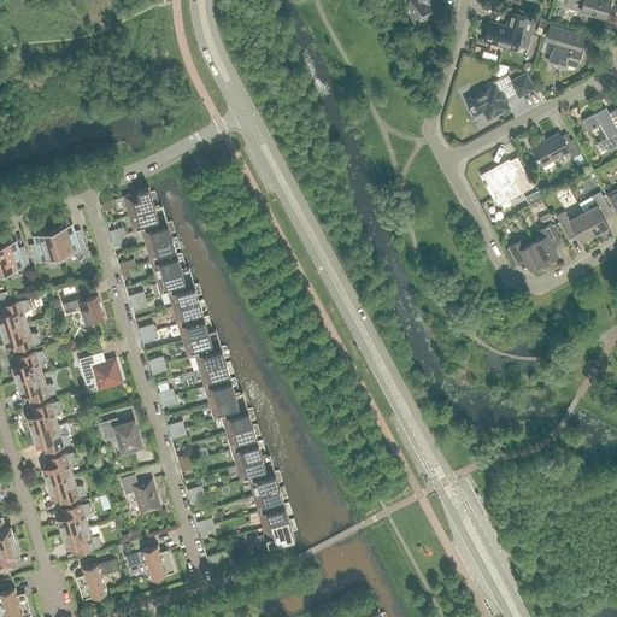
[(425,28),(436,18),(433,1),(433,0),(416,0),(406,9),(410,23),(425,28)]
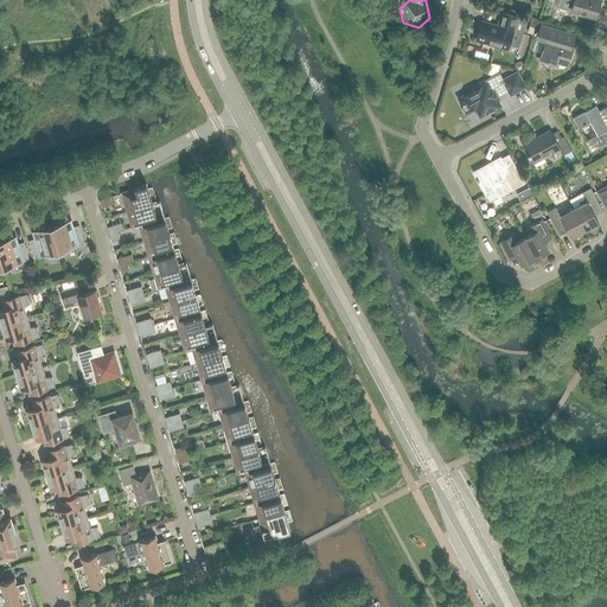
[(596,19),(601,1),(596,0),(573,0),(575,0),(572,12),(596,19)]
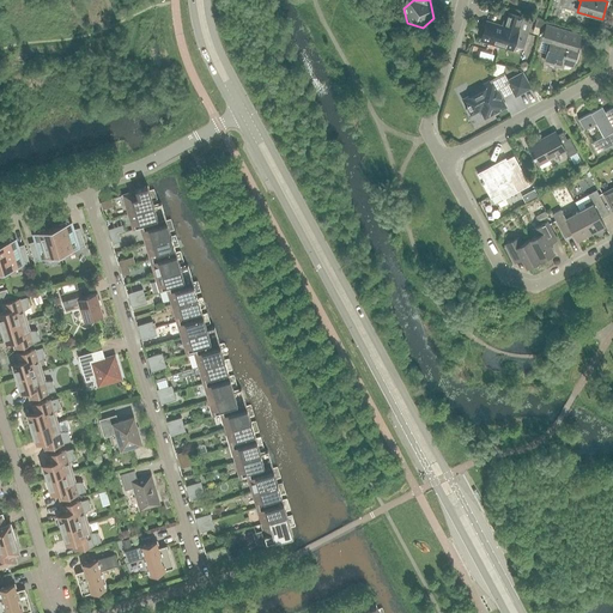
[(513,50),(514,46),(525,49),(529,34),(526,32),(525,26),(520,25),(522,17),(508,13),(503,26),(486,22),(481,41),(513,50)]
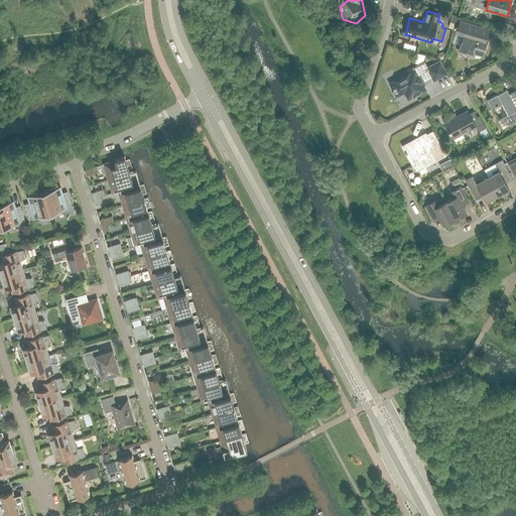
[(482,54),(487,39),(473,35),(476,25),(461,20),(458,30),(465,33),(459,51),(473,56),(474,52),(482,54)]
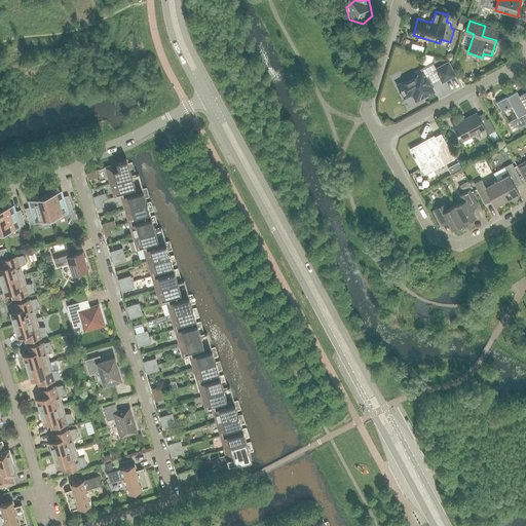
[(405,81),(398,85),(404,99),(412,94),(416,101),(434,91),(425,77),(437,71),(436,69),(433,63),(404,78),(405,81)]
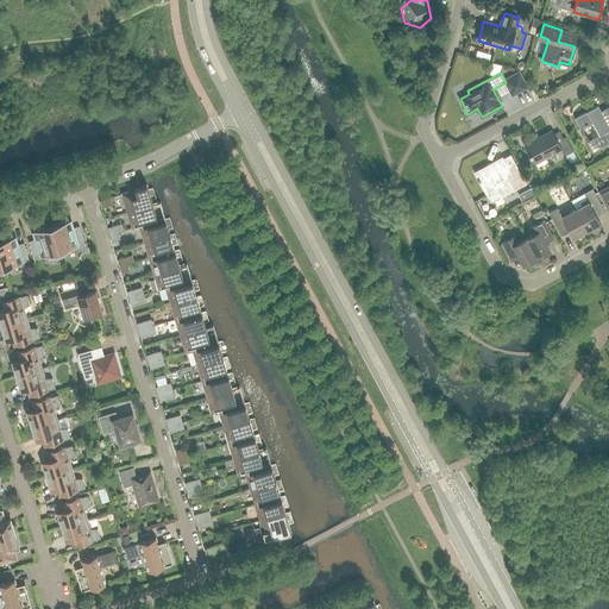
[(509,79),(504,80),(506,82),(513,94),(516,93),(525,88),(516,74),(509,79)]
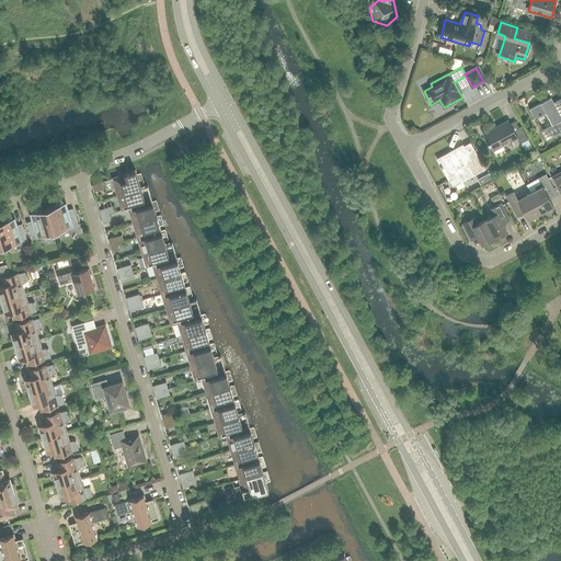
[(547,140),(560,132),(560,98),(553,102),(551,98),(529,110),(535,119),(546,113),(552,125),(541,130),(547,140)]
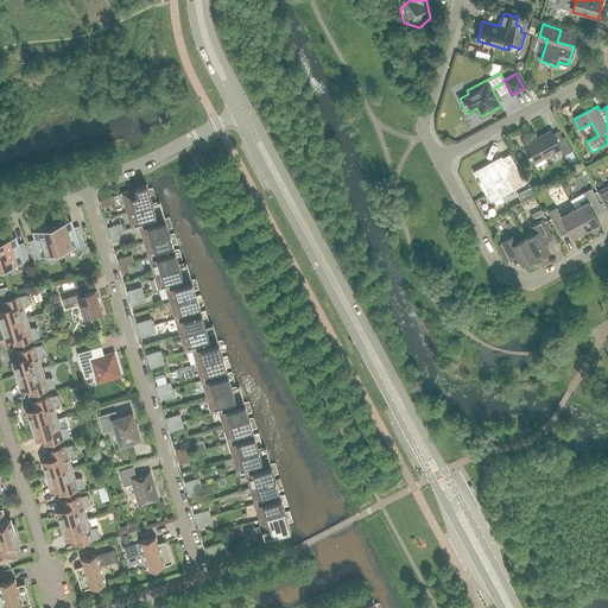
[(564,156),(572,151),(564,137),(556,141),(551,131),(524,145),(536,169),(548,163),(545,158),(561,150),(564,156)]
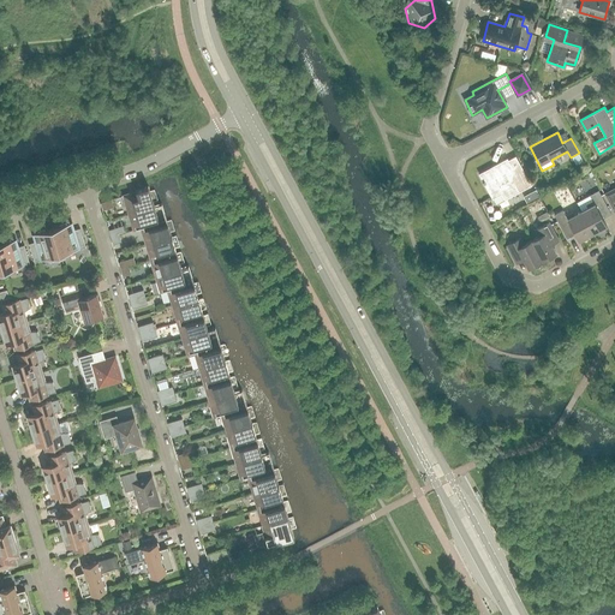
[(505,199),(531,185),(519,163),(512,168),(507,160),(491,168),(491,169),(479,175),(483,181),(482,181),(483,185),(485,184),(493,198),(491,195),(501,190),(506,198),(505,199)]
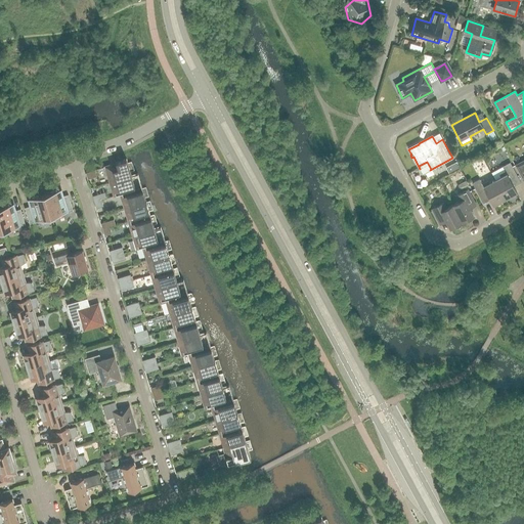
[(117,164),(105,167),(110,182),(131,176),(126,159),(116,162),(117,164)]
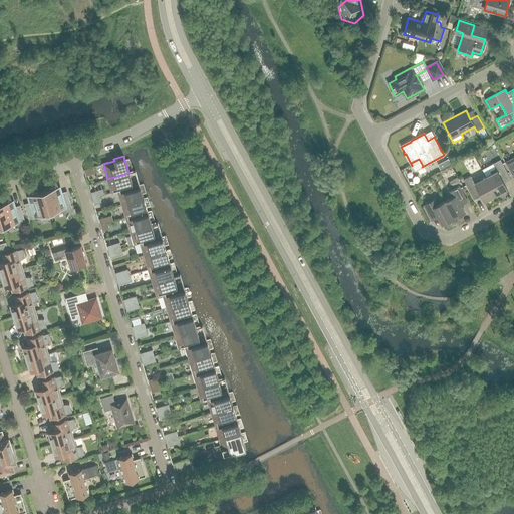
[(513,157),(505,162),(512,175),(513,174),(513,157)]
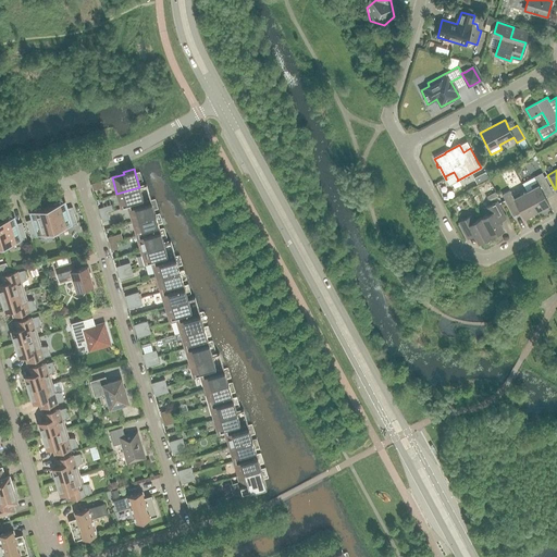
[(527,192),(536,211),(549,205),(542,192),(549,187),(542,173),(534,177),(537,183),(531,186),(532,188),(527,192)]
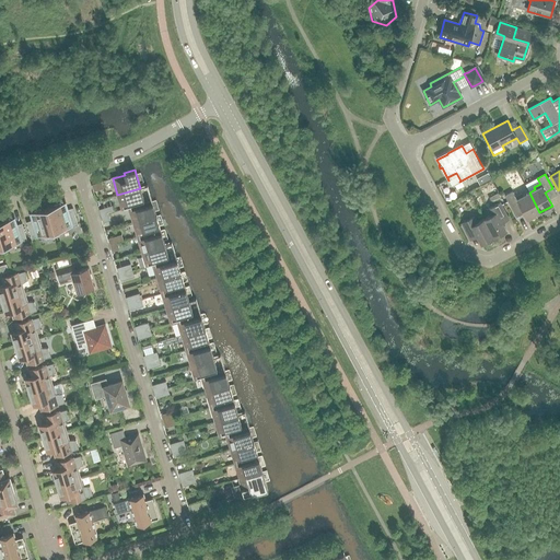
[(92,185),(94,191),(103,188),(101,182),(92,185)]
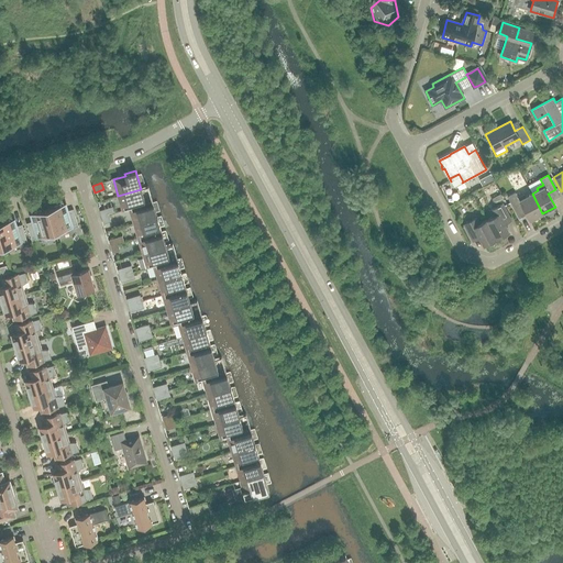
[(122,211),(129,209),(153,202),(147,187),(141,189),(118,196),(122,211)]
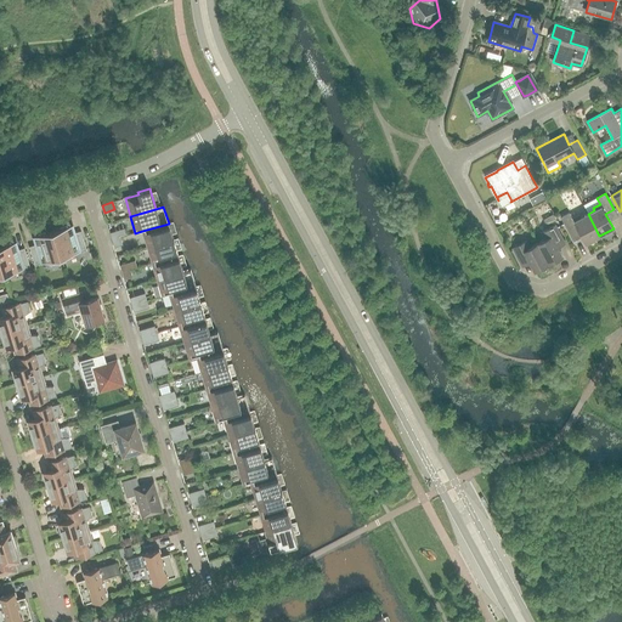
[(586,243),(599,236),(588,214),(581,218),(580,215),(572,219),(569,213),(560,218),(570,233),(578,230),(586,243)]
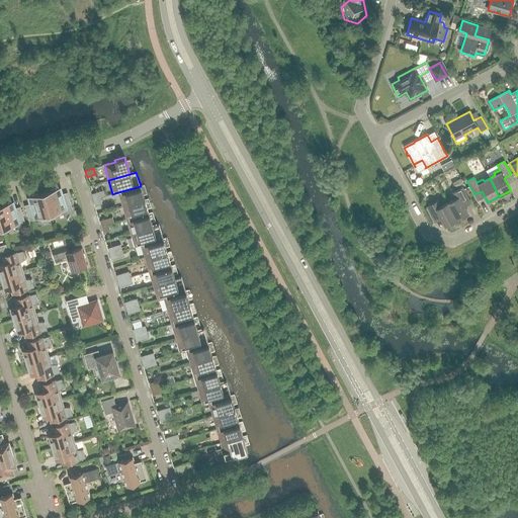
[(463,184),(461,179),(452,183),(454,188),(463,184)]
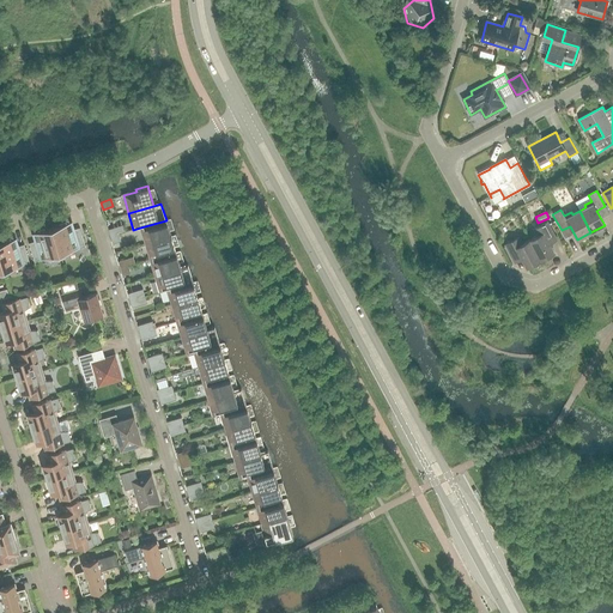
[(140,228),(145,244),(171,236),(167,220),(140,228)]
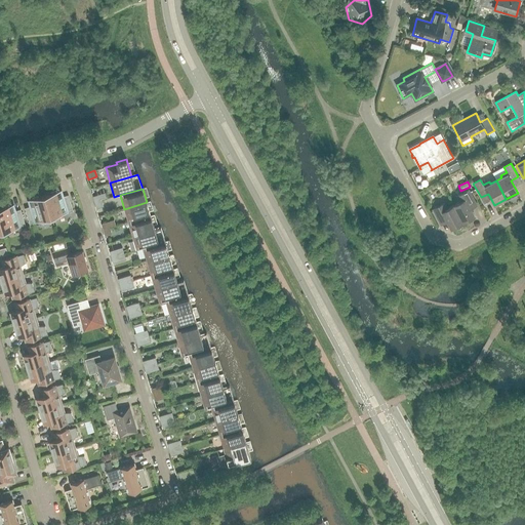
[(459,202),(453,205),(462,223),(474,216),(469,205),(475,202),(469,190),(456,197),(459,202)]
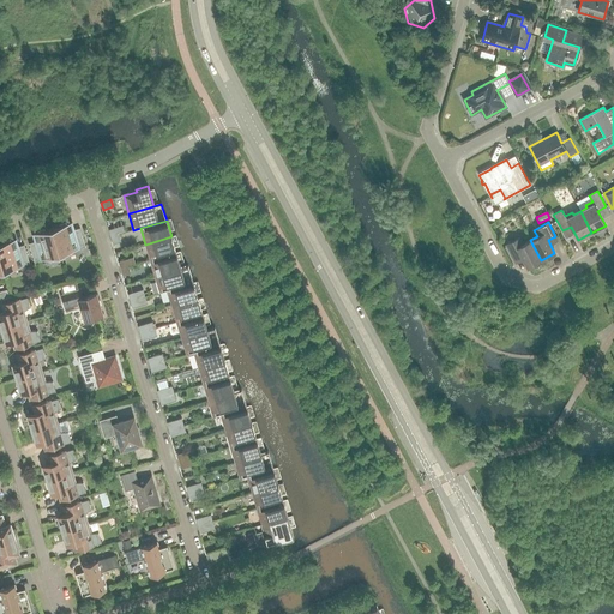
[(66,224),(52,228),(60,254),(85,247),(79,228),(68,232),(66,224)]
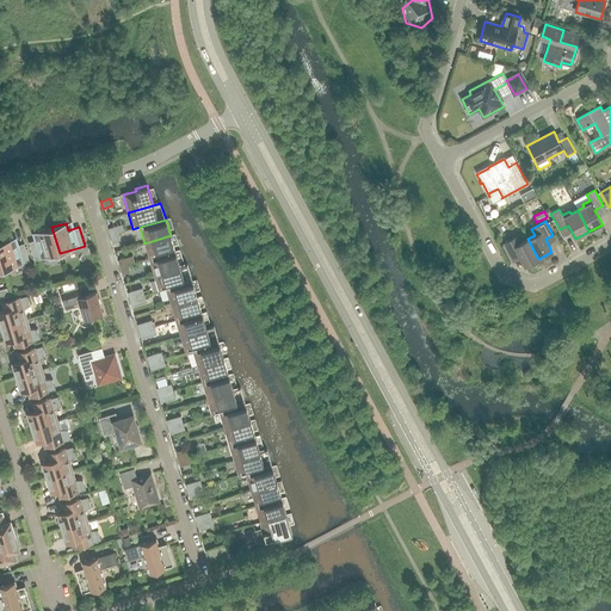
[(110,236),(118,233),(125,232),(123,224),(107,228),(110,236)]
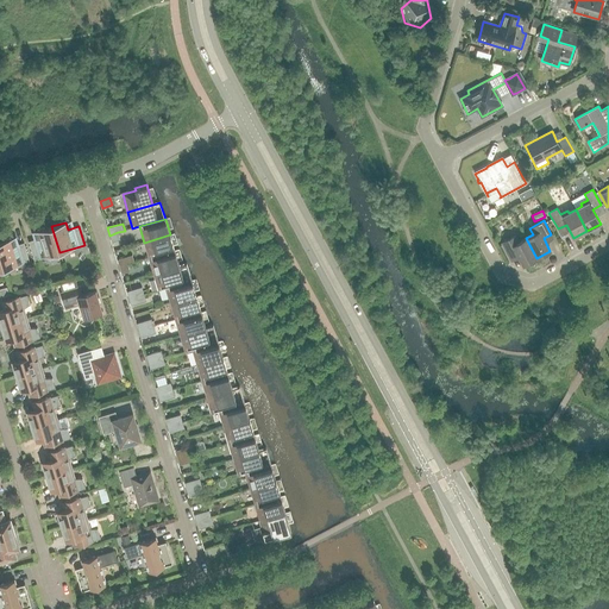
[(35,261),(60,252),(51,226),(38,231),(39,238),(29,242),(35,261)]
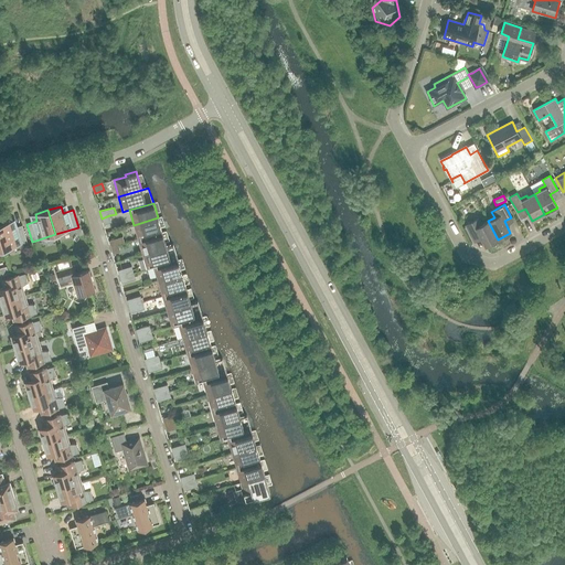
[(162,233),(158,217),(134,225),(138,240),(162,233)]
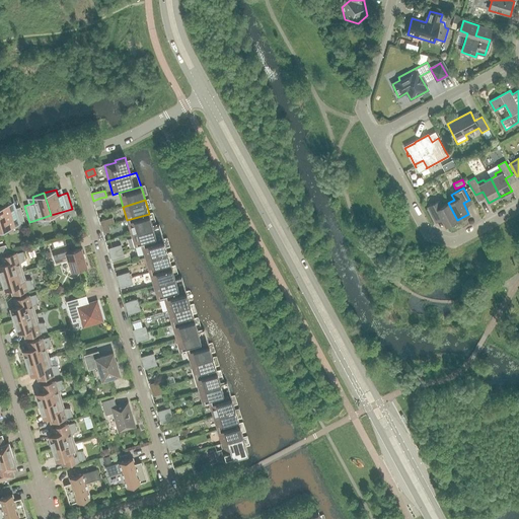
[(446,226),(457,220),(448,203),(442,206),(439,201),(428,207),(434,219),(440,216),(446,226)]
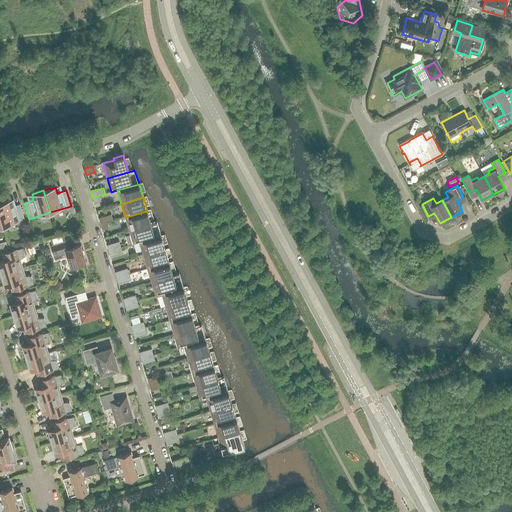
[(0,203),(0,215),(3,226),(25,220),(20,204),(10,207),(9,201),(0,203)]
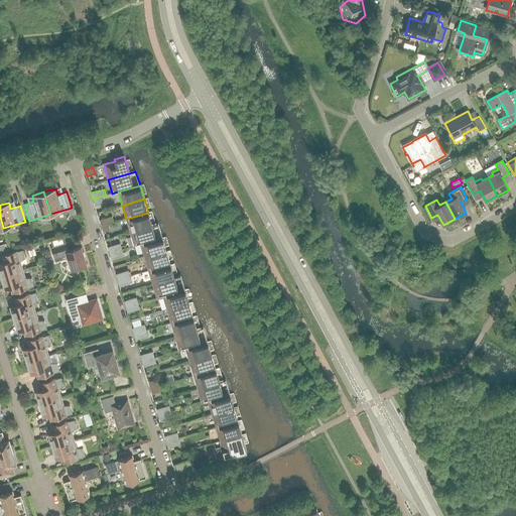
[(126,219),(130,232),(152,226),(148,213),(126,219)]
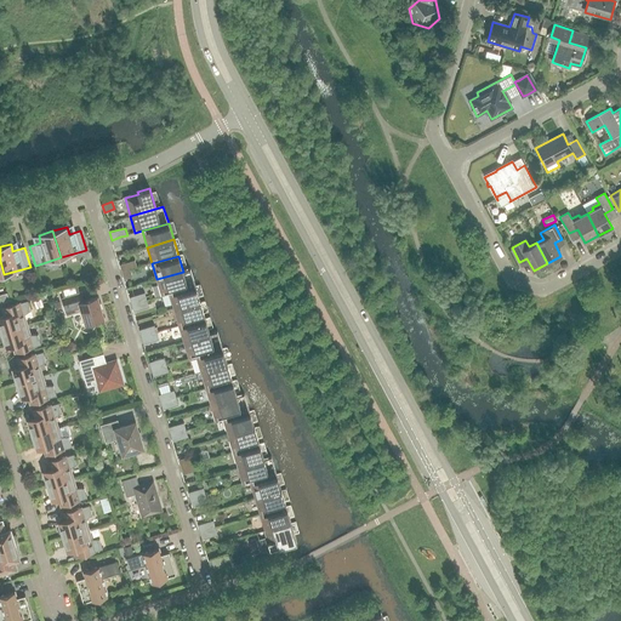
[(135,261),(120,265),(121,272),(130,269),(137,268),(135,261)]
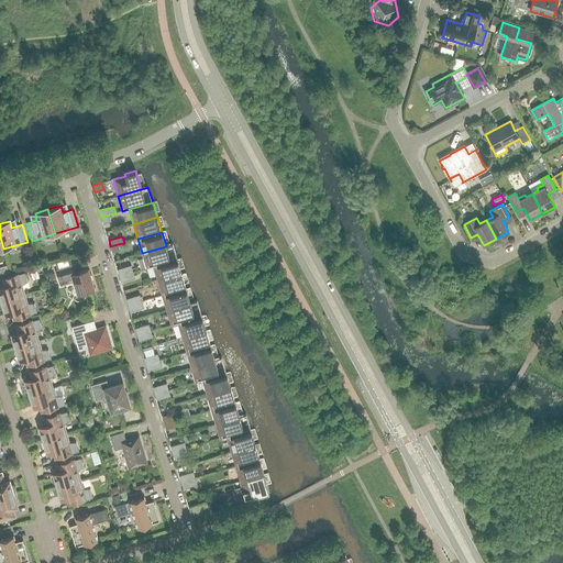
[(173,244),(166,246),(142,253),(146,268),(153,266),(177,260),(173,244)]
